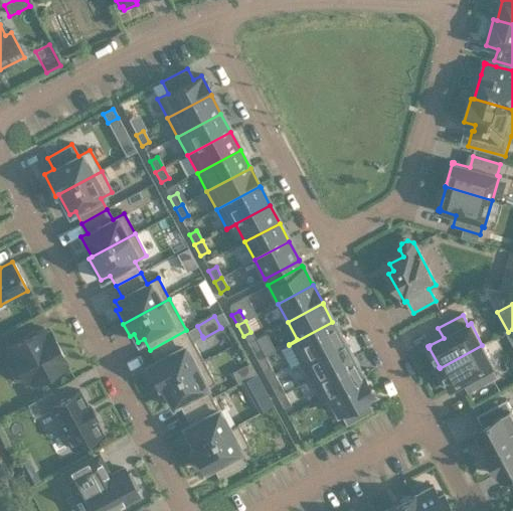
[(299,363),(342,340),(332,322),(289,345),(299,363)]
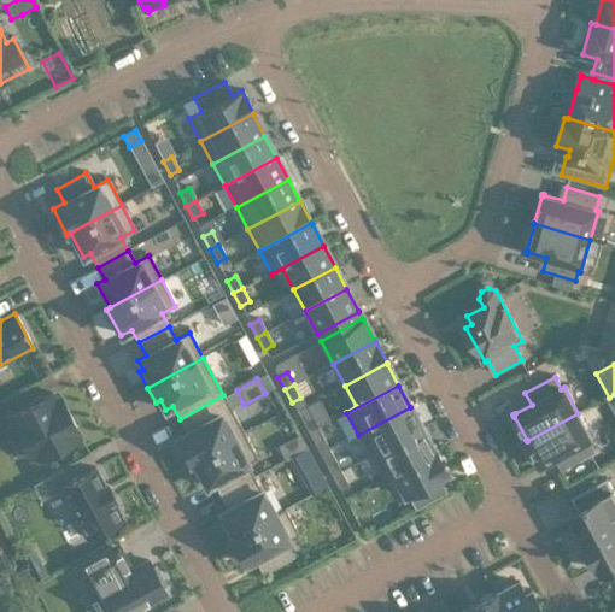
[(52,394),(10,417),(12,423),(11,424),(30,460),(36,458),(37,462),(81,439),(78,435),(80,434),(60,398),(56,400),(52,394)]
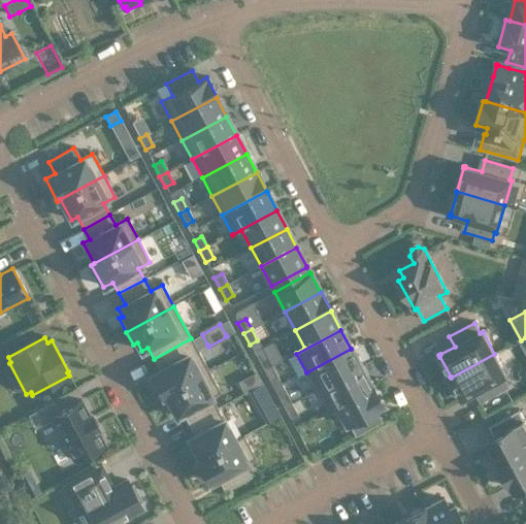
[(160,370),(151,375),(162,397),(165,396),(209,372),(191,338),(154,359),(160,370)]
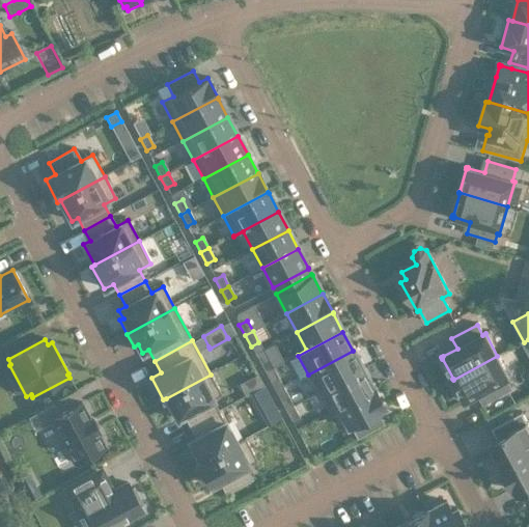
[(363,369),(353,351),(308,375),(317,393),(363,369)]
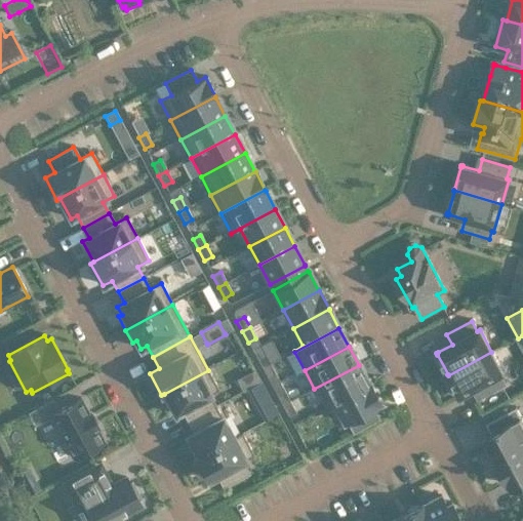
[(491,352),(448,375),(448,376),(449,376),(459,396),(460,398),(463,397),(461,397),(476,389),(481,399),(507,386),(501,375),(504,374),(491,352)]
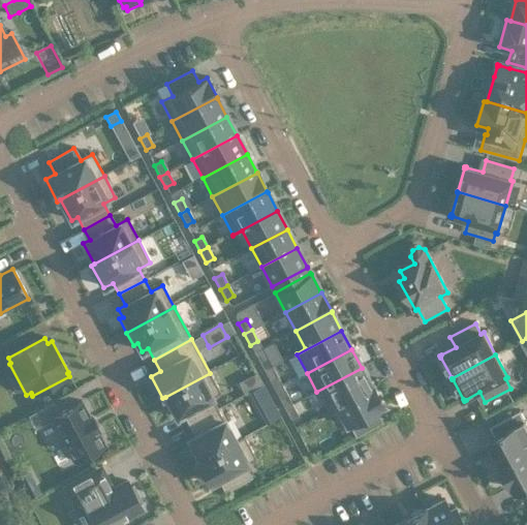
[(265,372),(272,368),(266,357),(258,361),(265,372)]
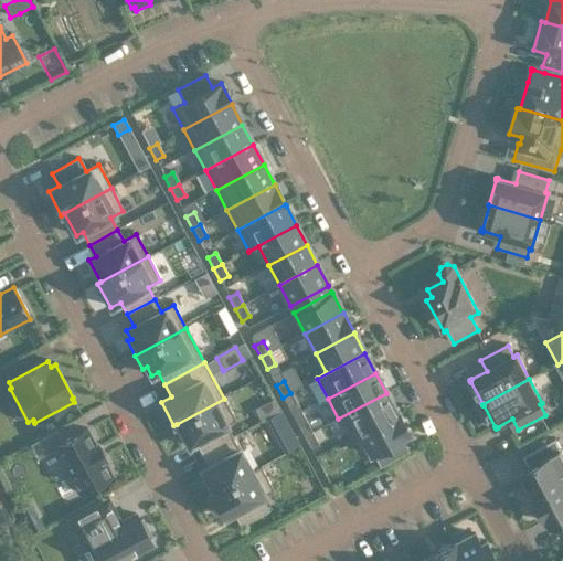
[(290,393),(283,398),(288,409),(297,404),(290,393)]
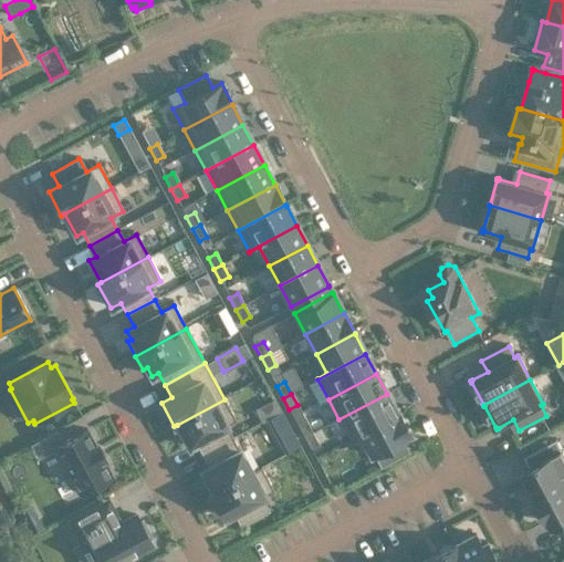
[(350,439),(398,414),(397,413),(397,414),(387,394),(338,419),(350,439)]
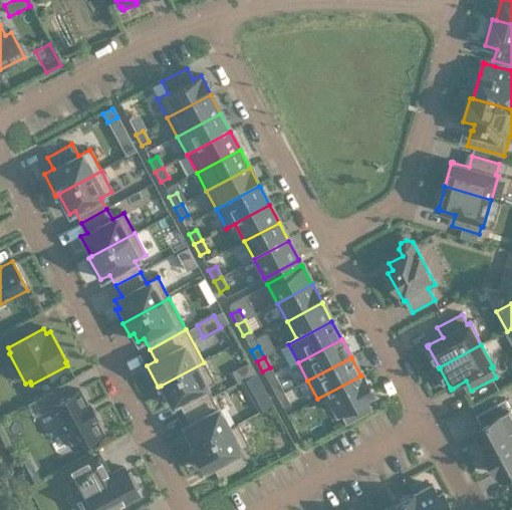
[(184,413),(212,399),(205,386),(213,380),(204,362),(161,386),(172,406),(178,402),(184,413)]
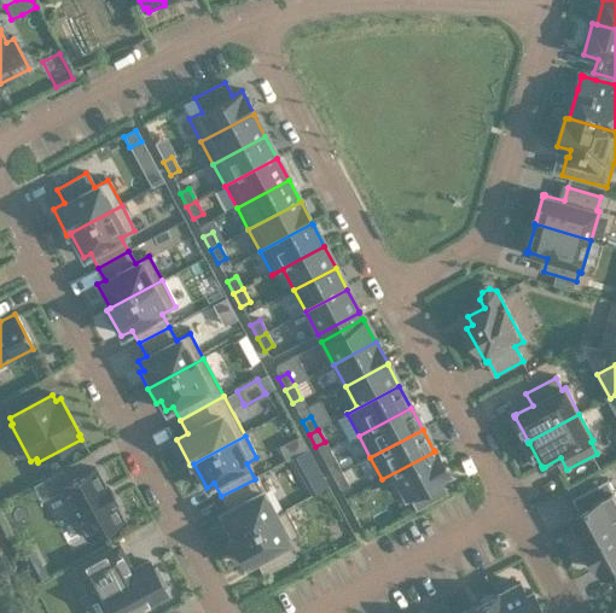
[(314,463),(307,450),(290,460),(297,472),(314,463)]
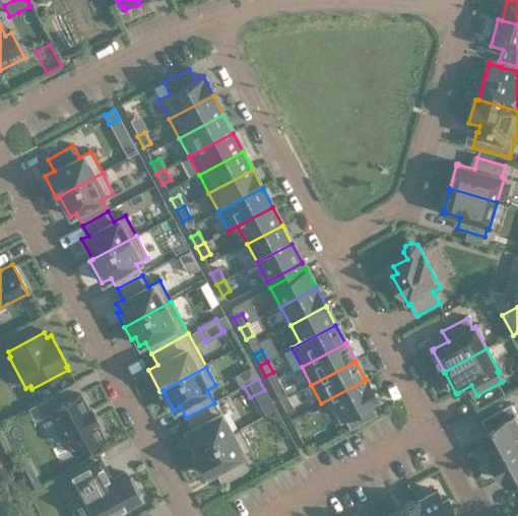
[(343,417),(349,429),(375,415),(369,403),(376,399),(366,380),(321,403),(322,404),(331,400),(340,418),(343,417)]
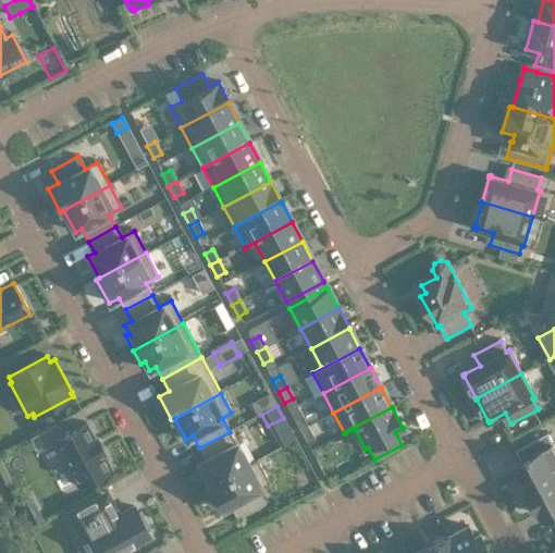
[(299,431),(308,427),(301,415),(293,419),(299,431)]
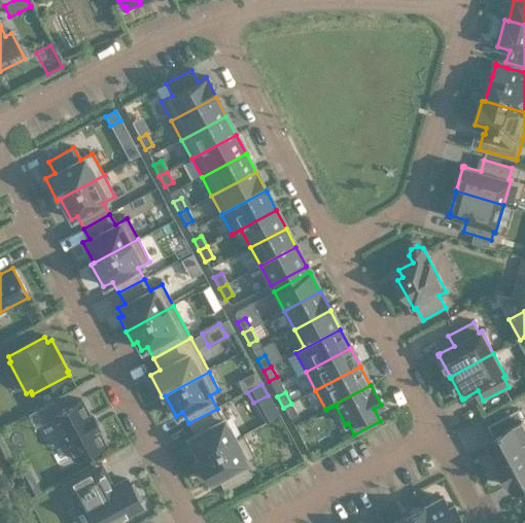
[(37,425),(54,417),(75,459),(106,443),(100,429),(101,428),(94,414),(92,415),(83,401),(61,413),(54,401),(31,413),(37,425)]
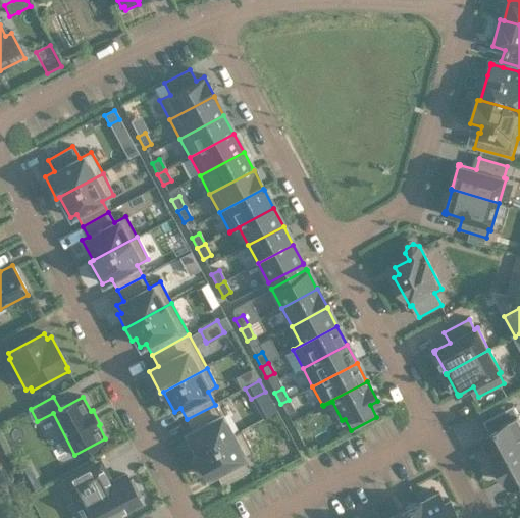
[(280,404),(287,415),(294,411),(289,400),(280,404)]
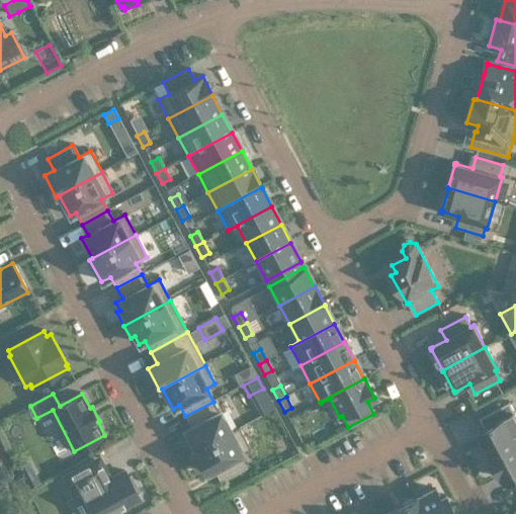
[(238,426),(229,431),(213,402),(185,416),(186,419),(191,427),(184,431),(195,451),(239,428),(238,426)]
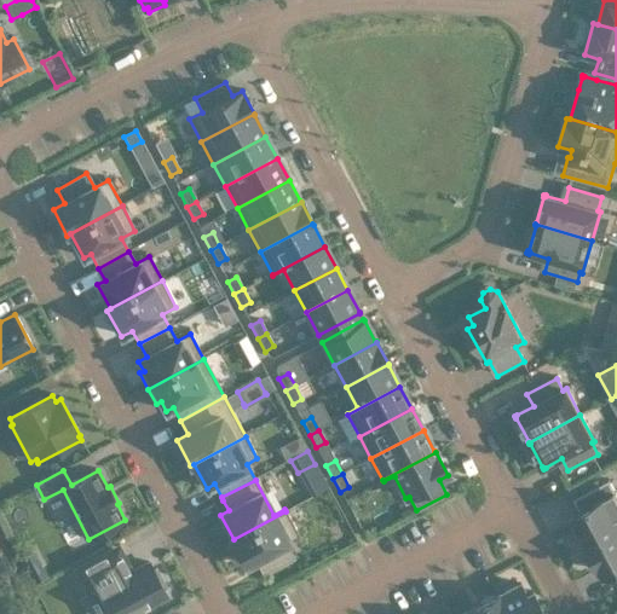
[(616,503),(606,484),(574,500),(584,520),(576,525),(587,546),(589,545),(616,529),(616,503)]
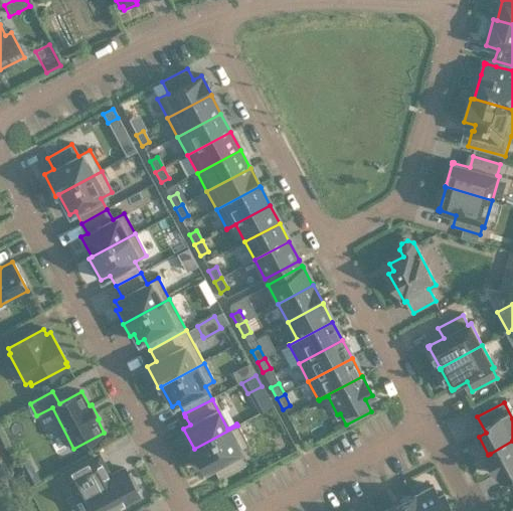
[(243,465),(236,452),(248,446),(237,426),(194,449),(191,450),(203,472),(212,467),(218,479),(243,465)]
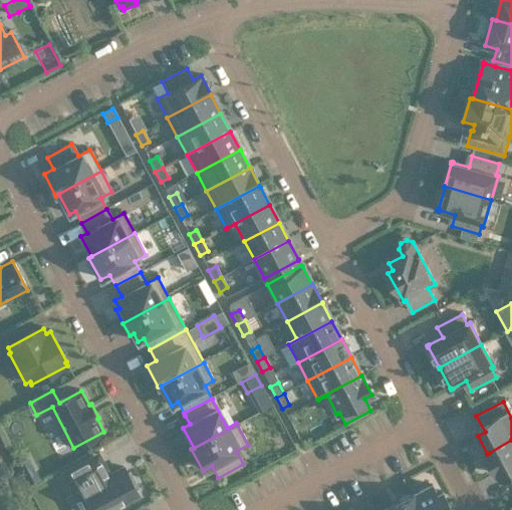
[(494,476),(503,472),(511,487),(511,440),(489,453),(487,454),(483,456),(494,476)]
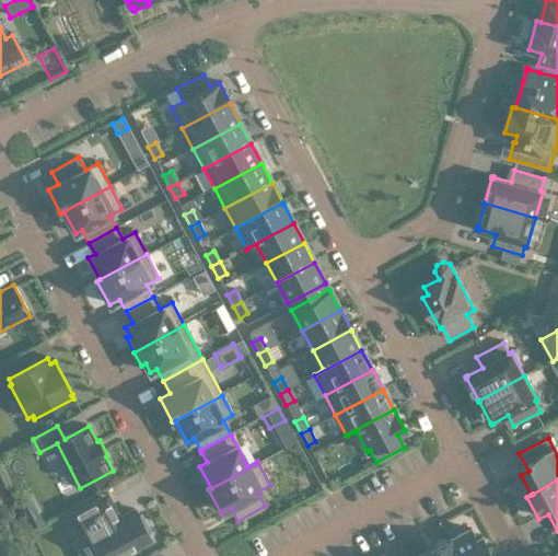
[(123,555),(151,541),(147,534),(150,532),(141,516),(138,518),(135,510),(113,522),(101,498),(67,517),(80,541),(89,536),(99,555),(123,555)]
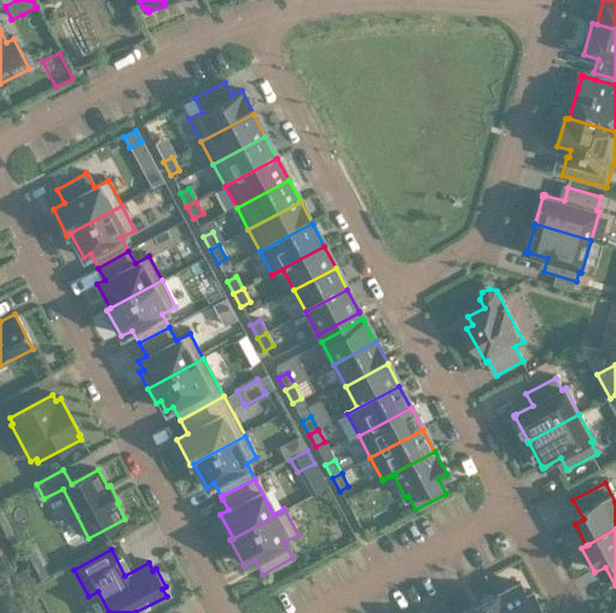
[(47,576),(41,562),(28,570),(35,583),(47,576)]
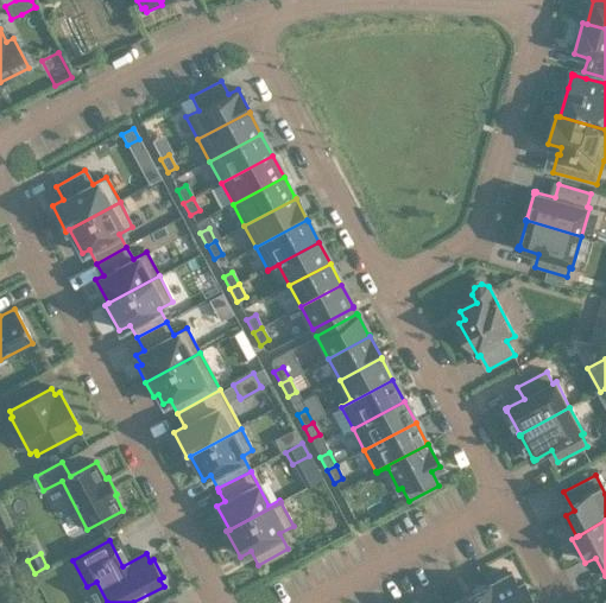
[(486,585),(496,602),(532,602),(522,582),(517,585),(511,575),(490,585),(488,584),(486,585)]
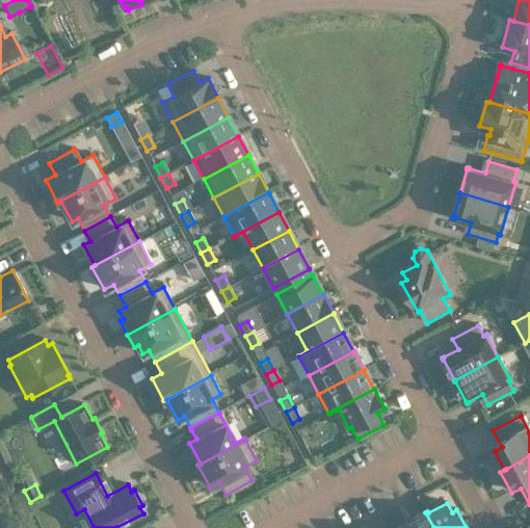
[(433,527),(425,512),(405,523),(407,527),(433,527)]
